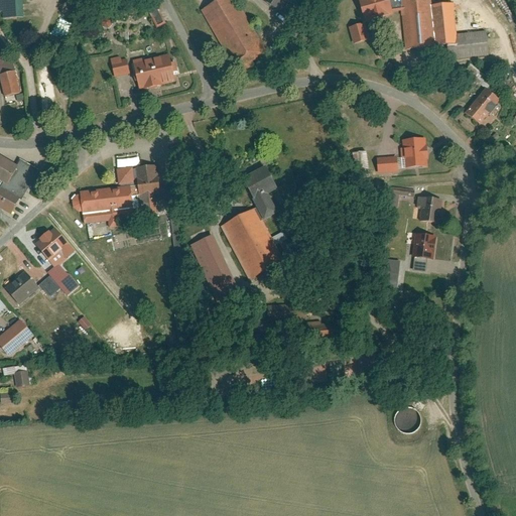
[(0,0),(0,9),(2,9),(3,20),(20,19),(19,0),(0,0)]
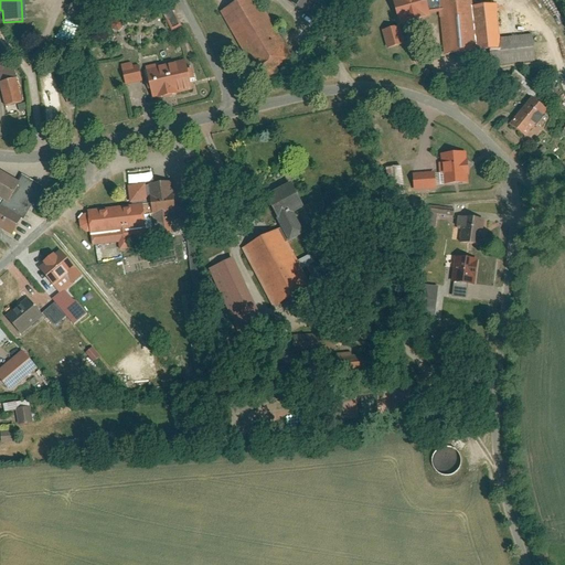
[(220,0),(213,3),(252,71),(284,53),(253,0),(220,0)]
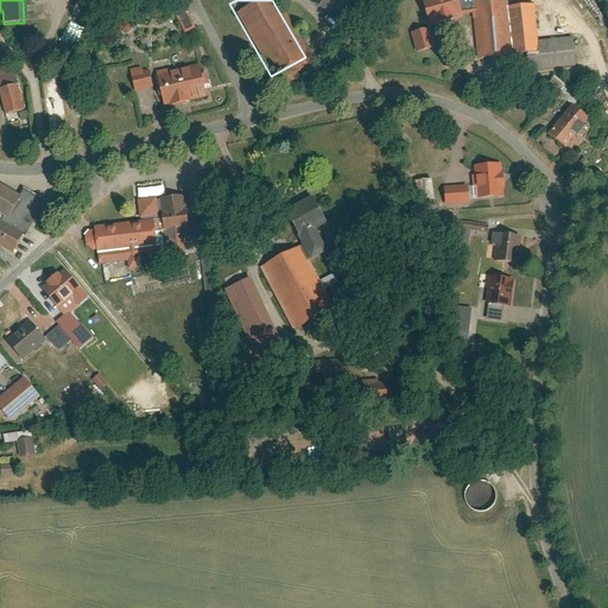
[(311,0),(310,4),(329,16),(337,0),(311,0)]
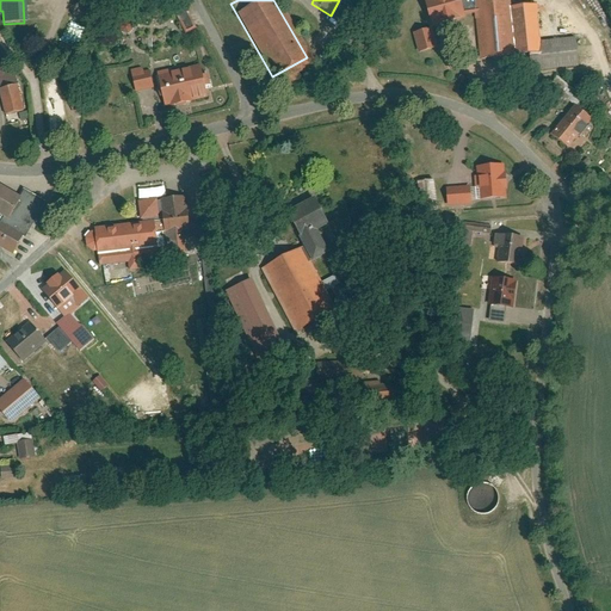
[(458,6),(468,4),(466,0),(415,0),(420,23),(426,22),(460,16),(458,6)]
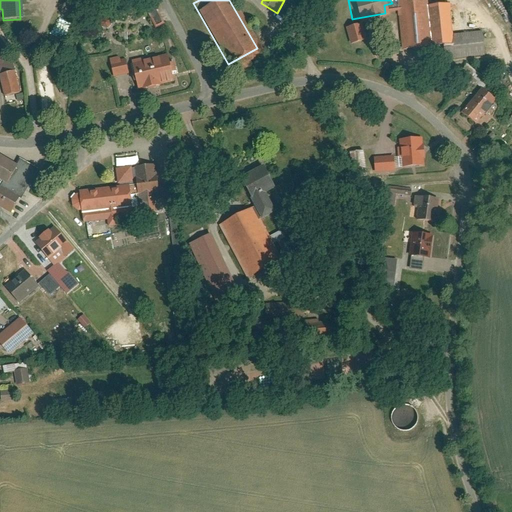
[(436,56),(478,52),(475,23),(446,26),(443,0),(390,0),(392,3),(396,42),(434,38),(436,56)]
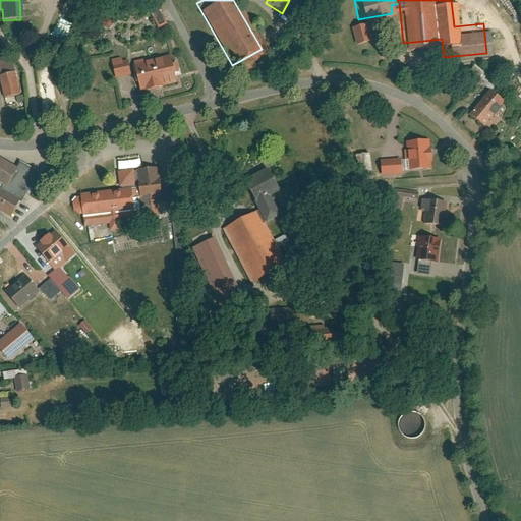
[(346,22),(350,40),(367,37),(363,18),(358,19),(346,22)]
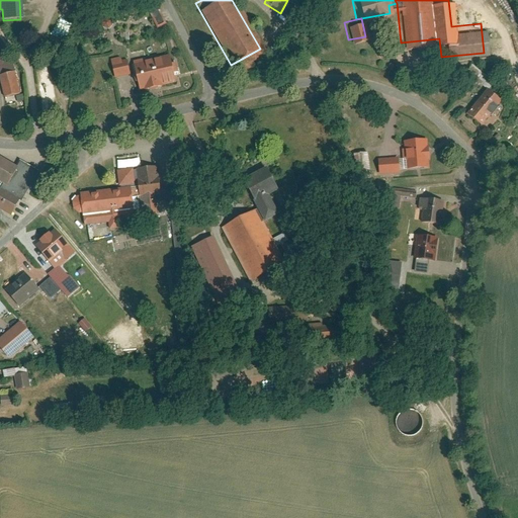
[(168,56),(131,65),(138,95),(175,87),(168,56)]
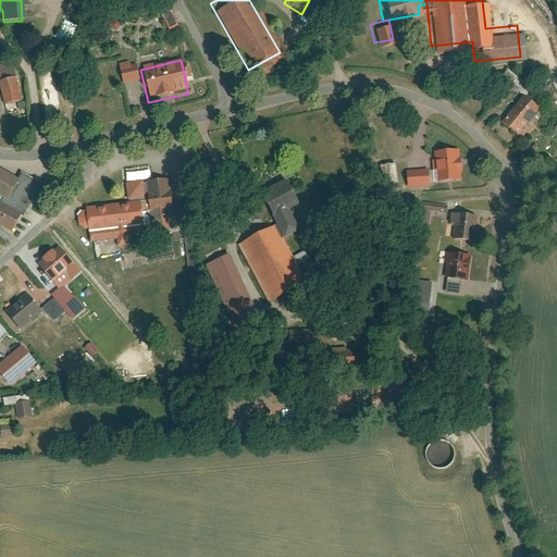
[(116,71),(122,89),(139,85),(134,66),(116,71)]
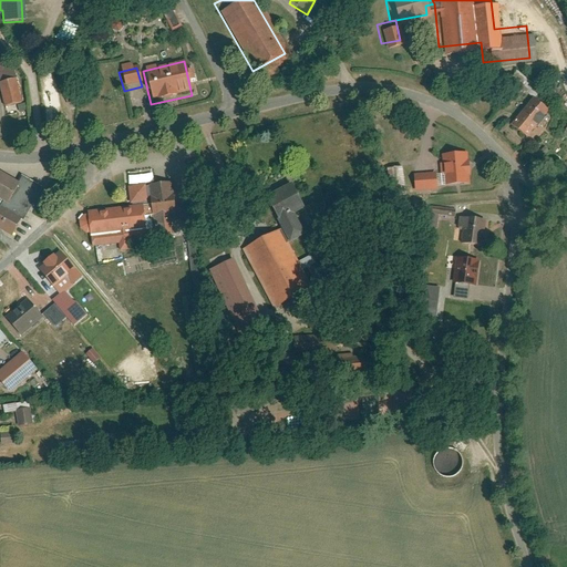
[(0,74),(0,94),(4,112),(23,107),(13,71),(0,74)]
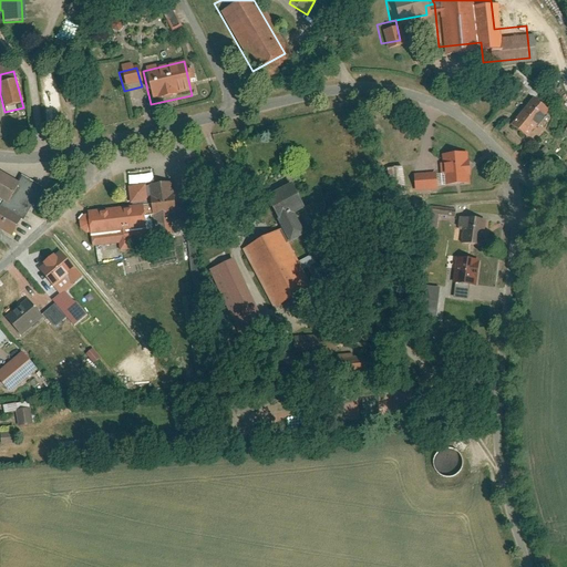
[(511,124),(527,137),(549,111),(533,98),(511,124)]
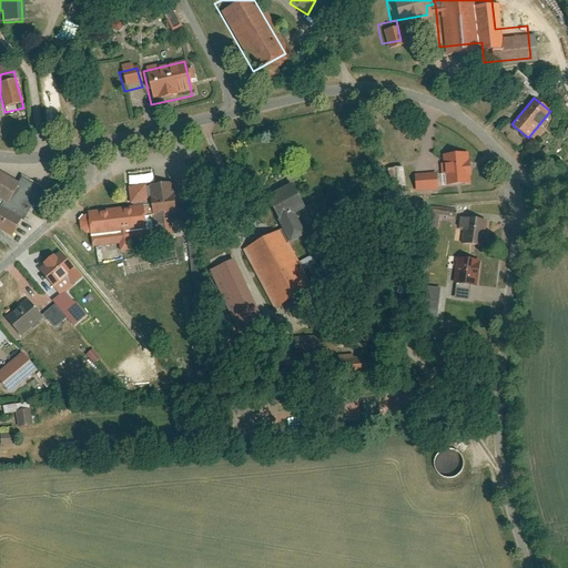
[(567,120),(564,118),(558,124),(567,132),(567,120)]
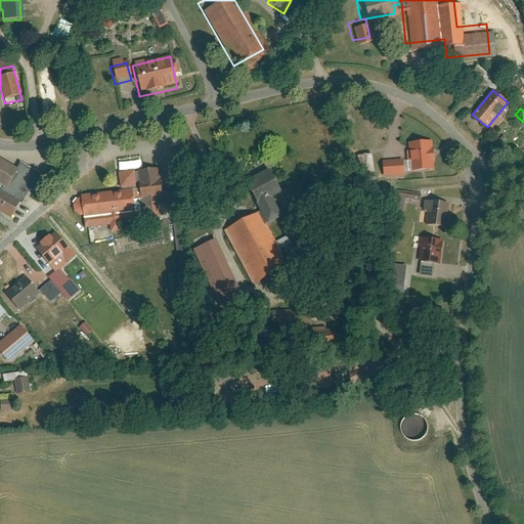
[(407,143),(410,171),(435,169),(433,141),(407,143)]
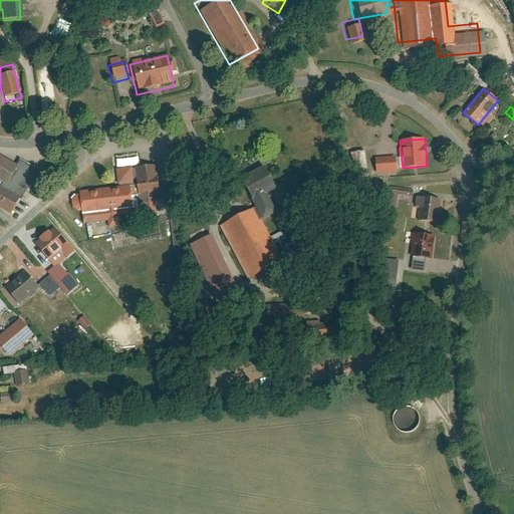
[(396,172),(395,156),(374,158),(375,173),(396,172)]
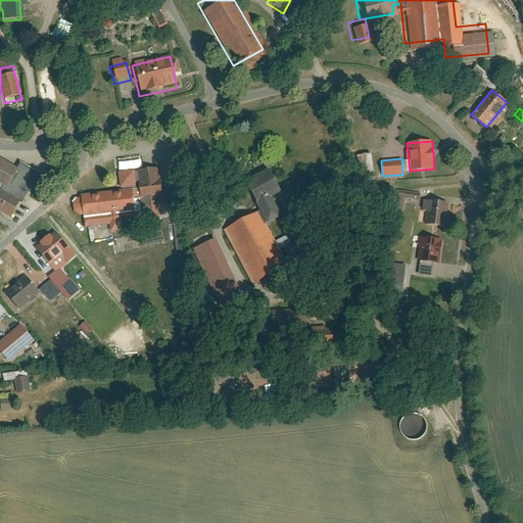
[(0,162),(0,215),(8,220),(16,205),(20,207),(38,178),(15,164),(13,170),(0,162)]
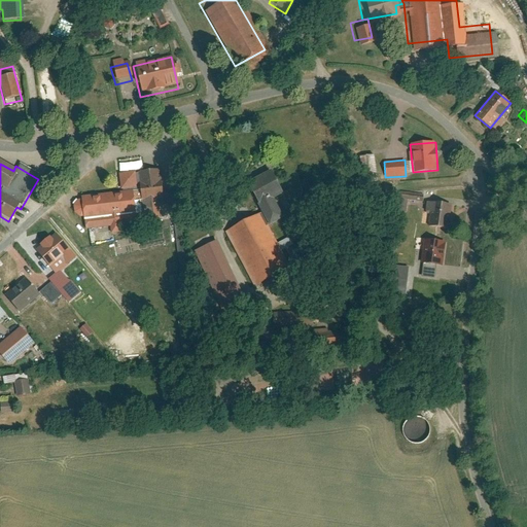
[(82,199),(81,199),(75,203),(76,213),(80,217),(83,217),(84,227),(111,225),(112,233),(119,232),(118,224),(138,222),(136,207),(141,206),(142,213),(143,213),(145,230),(161,229),(159,211),(166,210),(166,204),(172,203),(173,212),(174,212),(179,261),(186,260),(181,211),(185,210),(183,188),(164,190),(162,168),(119,172),(121,192),(82,196),(82,199)]
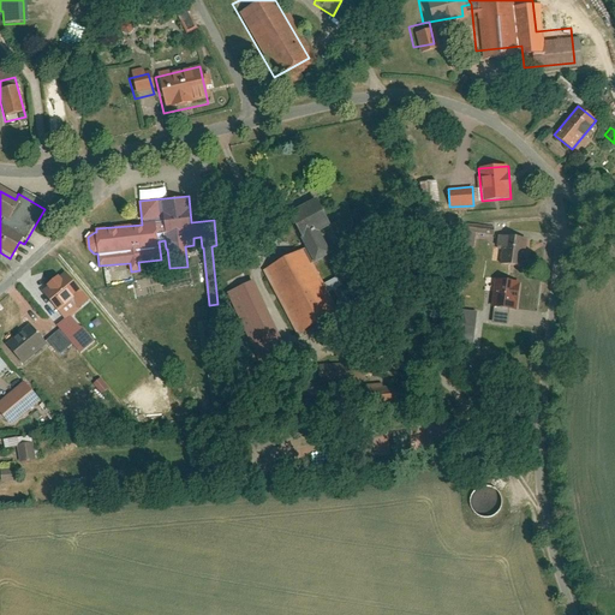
[(303,240),(332,224),(316,197),(287,214),(303,240)]
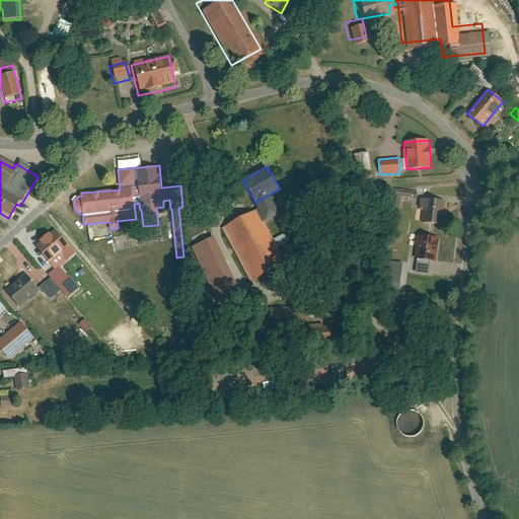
[(423,209),(421,222),(442,224),(444,202),(418,199),(419,192),(403,191),(402,201),(421,203),(420,208),(423,209)]
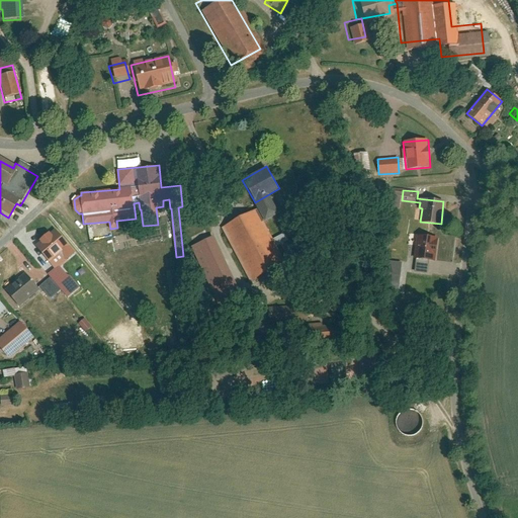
[(278,254),(248,201),(214,222),(245,273),(278,254)]
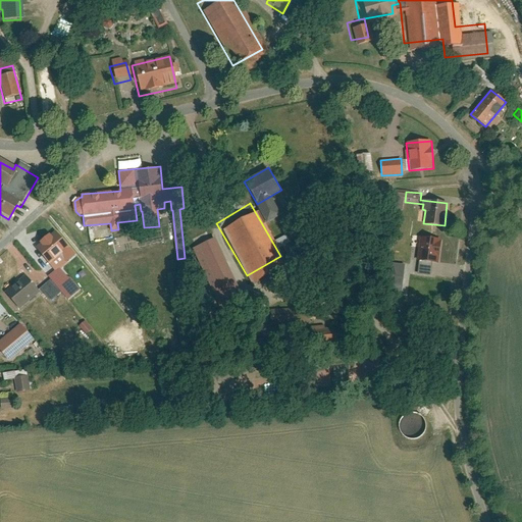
[(209,232),(192,241),(217,294),(235,285),(209,232)]
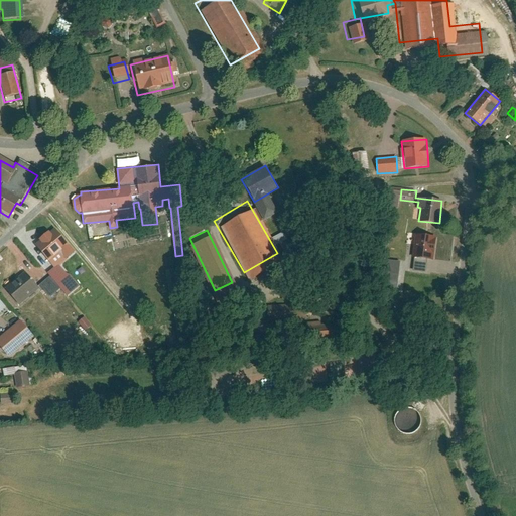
[(36,245),(47,260),(61,250),(65,254),(70,251),(54,231),(36,245)]
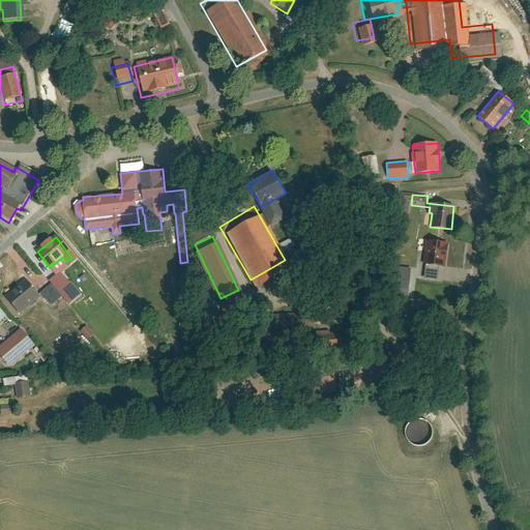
[(429,238),(425,263),(444,266),(448,241),(429,238)]
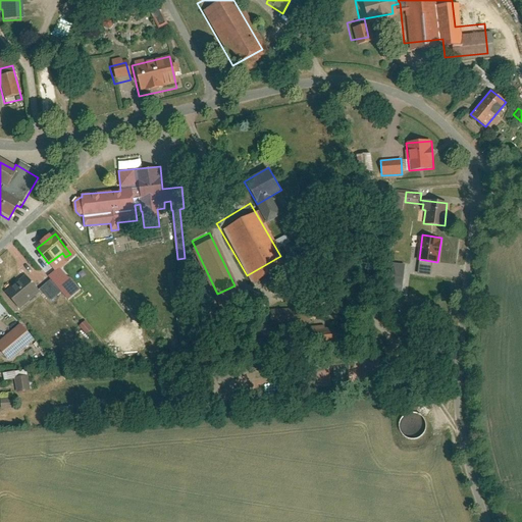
[(180,285),(179,273),(168,273),(169,286),(180,285)]
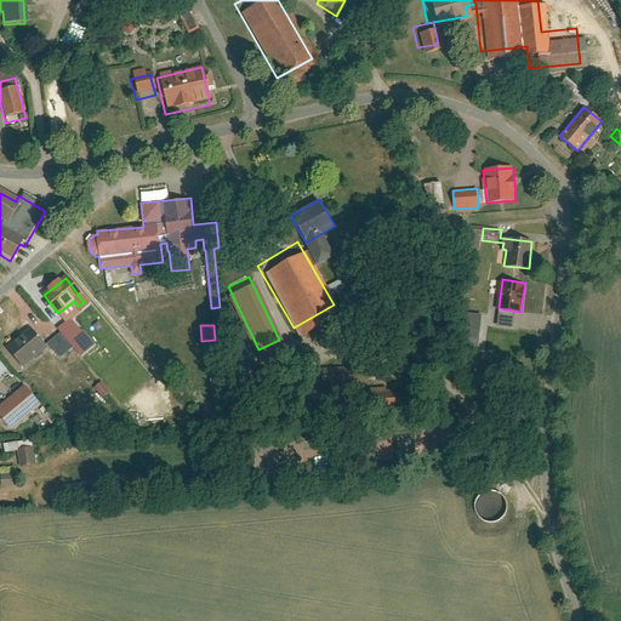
[(30,326),(5,348),(22,369),(47,347),(58,359),(73,348),(60,332),(46,343),(30,326)]
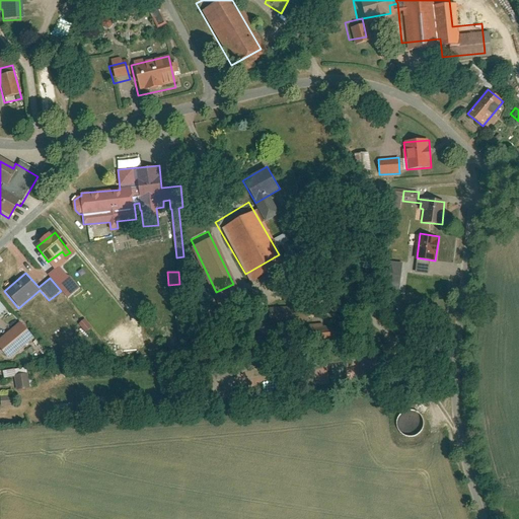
[(35,314),(45,307),(41,301),(31,308),(35,314)]
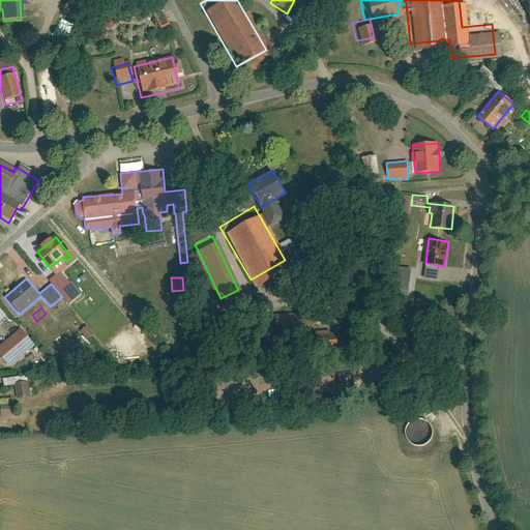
[(89,340),(95,333),(86,325),(80,331),(89,340)]
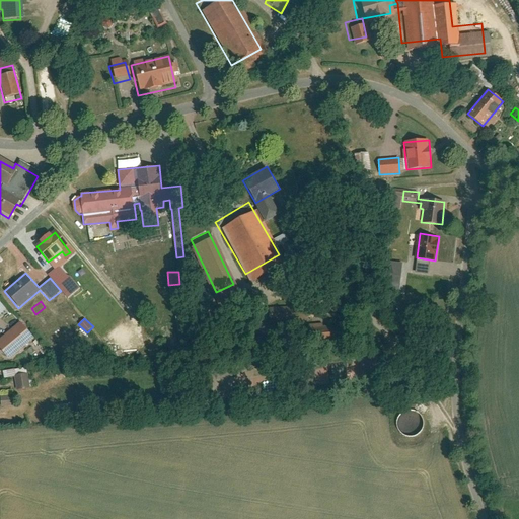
[(17,320),(0,335),(0,347),(9,358),(32,338),(17,320)]
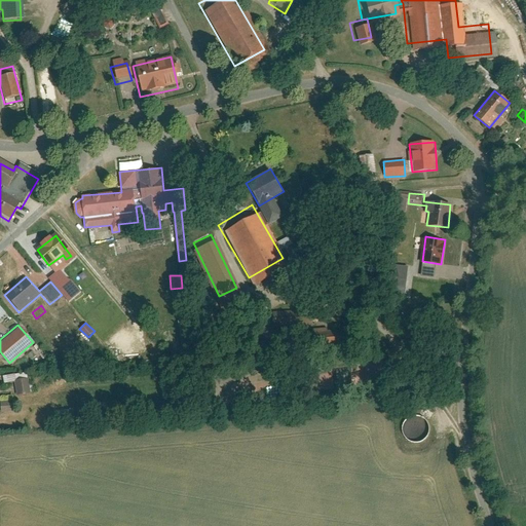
[(28,371),(1,374),(3,383),(15,381),(17,395),(31,392),(28,371)]
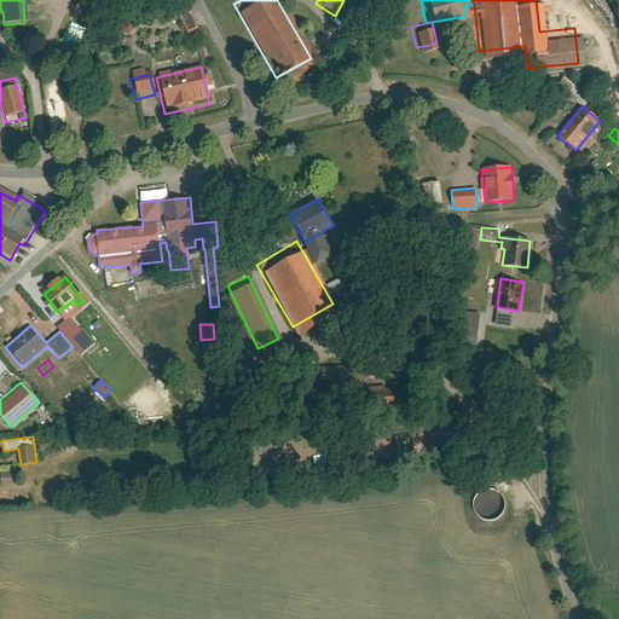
[(0,473),(0,485),(13,485),(13,473),(0,473)]
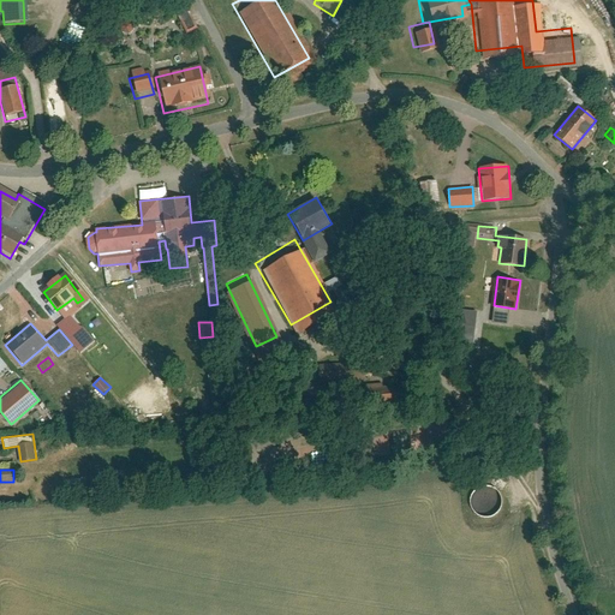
[(84,479),(69,481),(70,496),(85,495),(84,479)]
